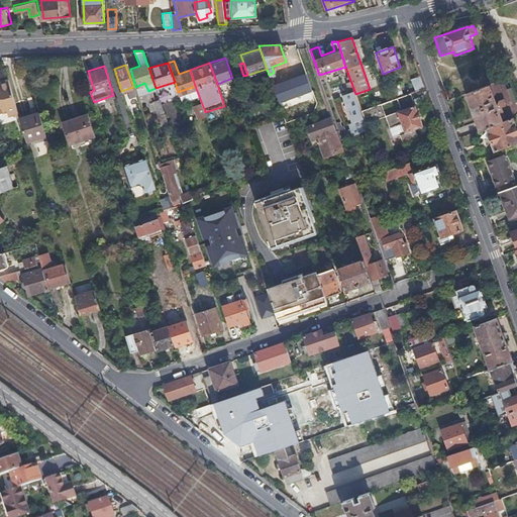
[(269,75),(272,85),(278,83),(274,73),(269,75)]
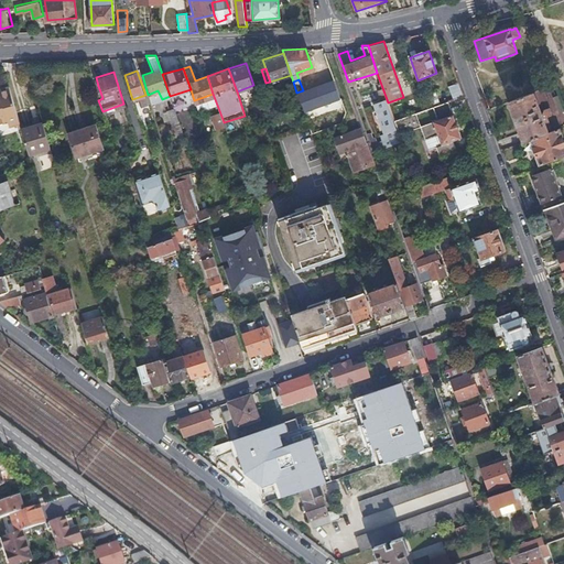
[(334,80),(297,94),(304,112),(340,100),(334,80)]
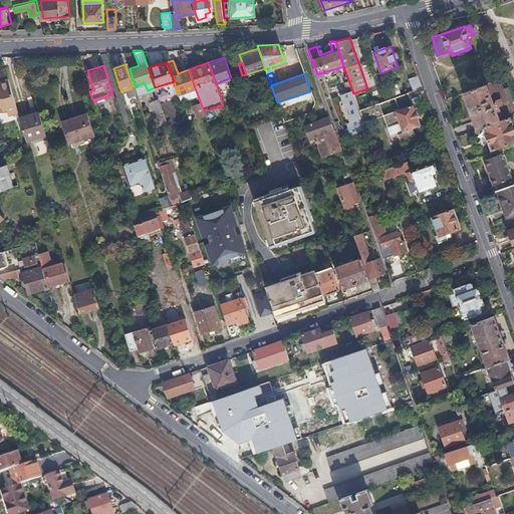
[(414,90),(424,87),(419,74),(409,78),(414,90)]
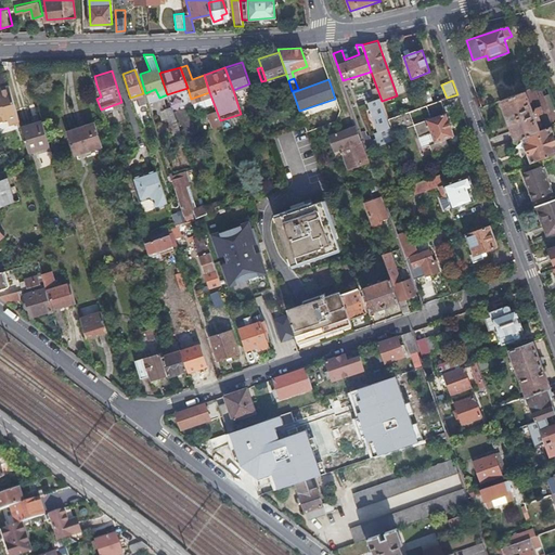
[(15,123),(18,121),(7,84),(0,85),(0,131),(16,127),(15,123)]
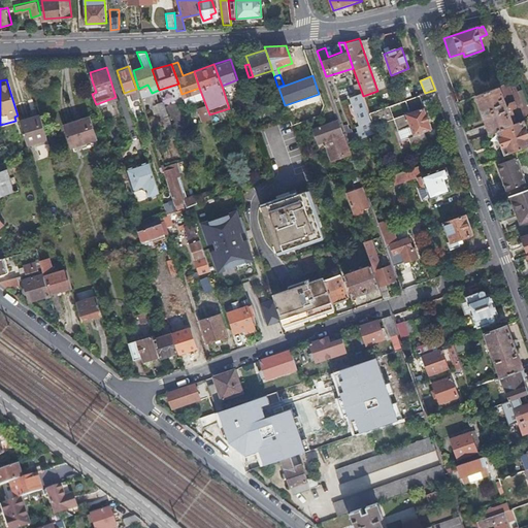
[(268,100),(262,84),(256,87),(262,103),(268,100)]
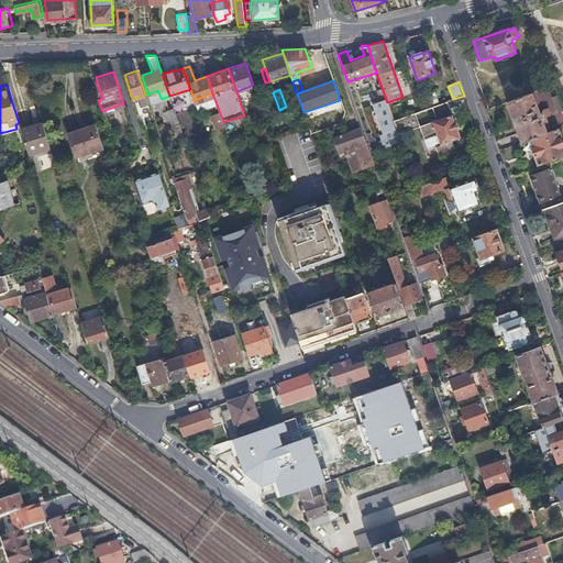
[(157,90),(147,95),(151,102),(162,99),(157,90)]
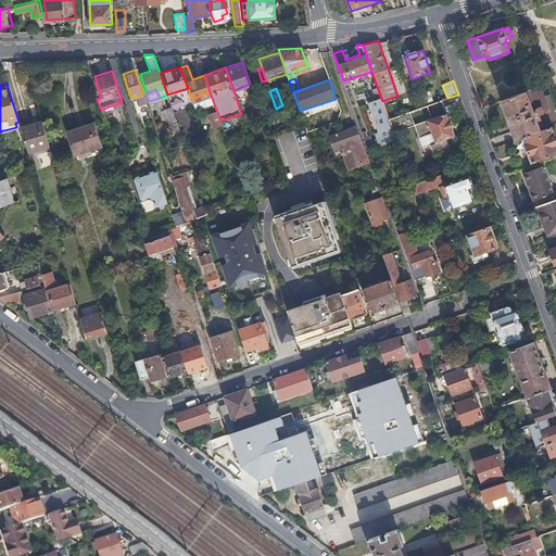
[(429,105),(437,102),(431,89),(424,91),(429,105)]
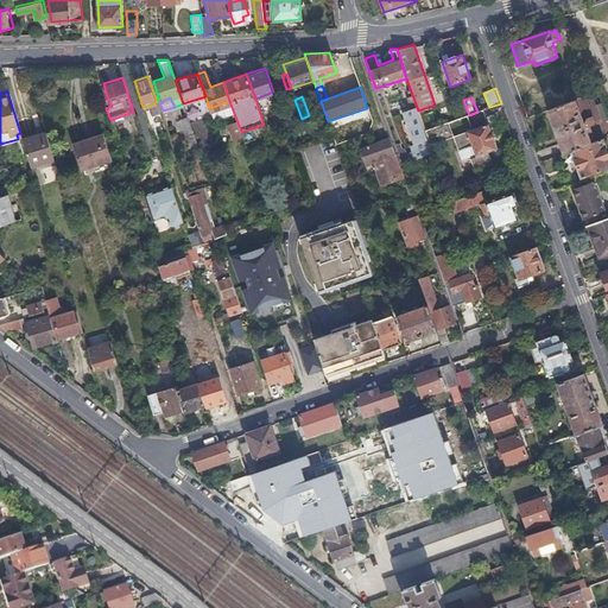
[(587,124),(576,97),(550,107),(565,152),(574,149),(594,141),(593,139),(587,124)]
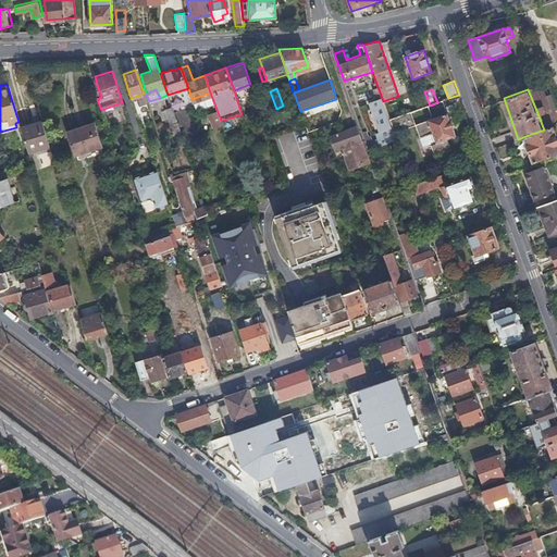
[(192,99),(194,104),(212,98),(210,93),(192,99)]
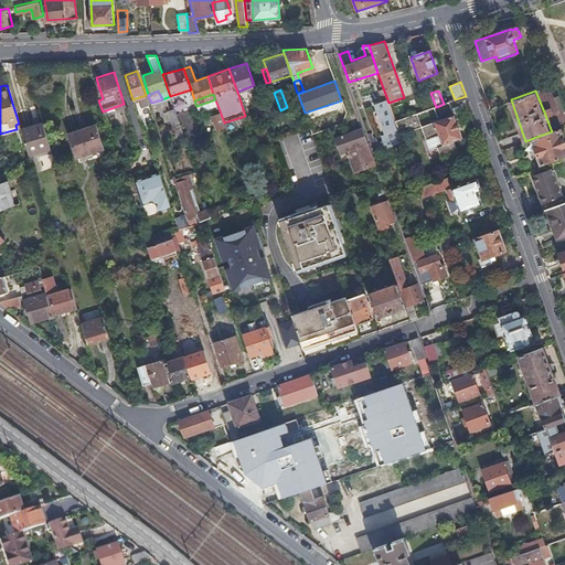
[(146,95),(139,97),(142,106),(149,104),(146,95)]
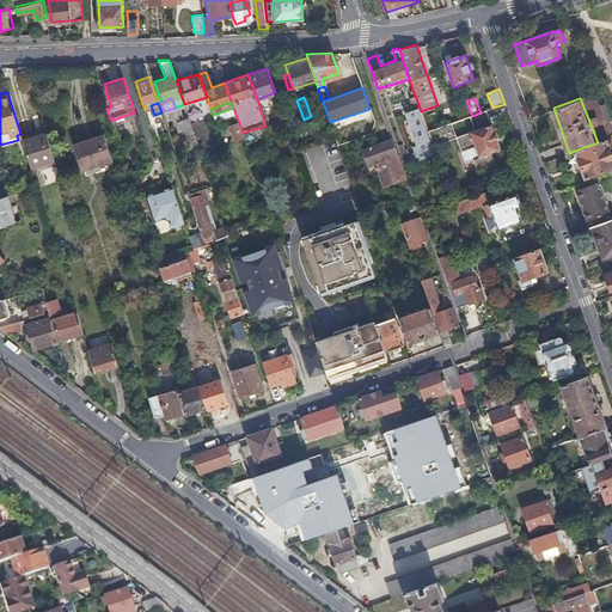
[(276,124),(285,121),(279,103),(270,106),(276,124)]
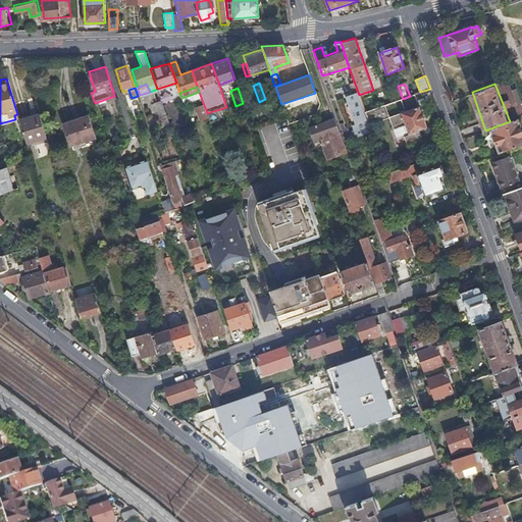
[(157,89),(150,92),(154,102),(160,100),(157,89)]
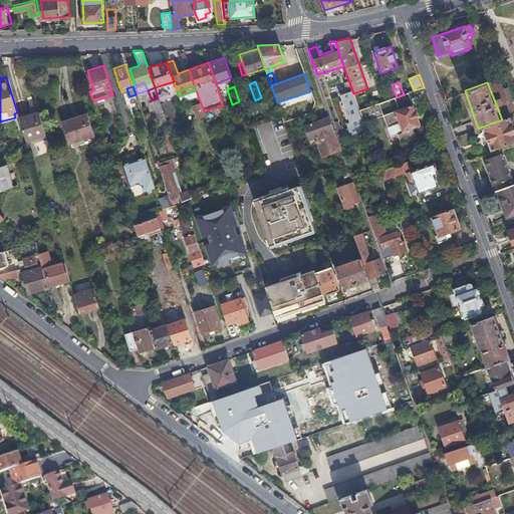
[(350,120),(361,116),(359,110),(353,93),(352,90),(348,92),(348,95),(342,98),(350,120)]
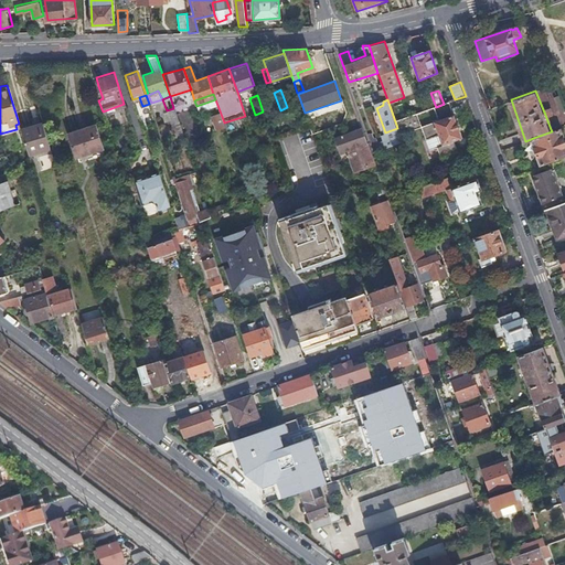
[(464,138),(449,102),(444,104),(436,107),(435,107),(440,121),(436,123),(444,146),(439,148),(443,158),(459,151),(456,141),(464,138)]
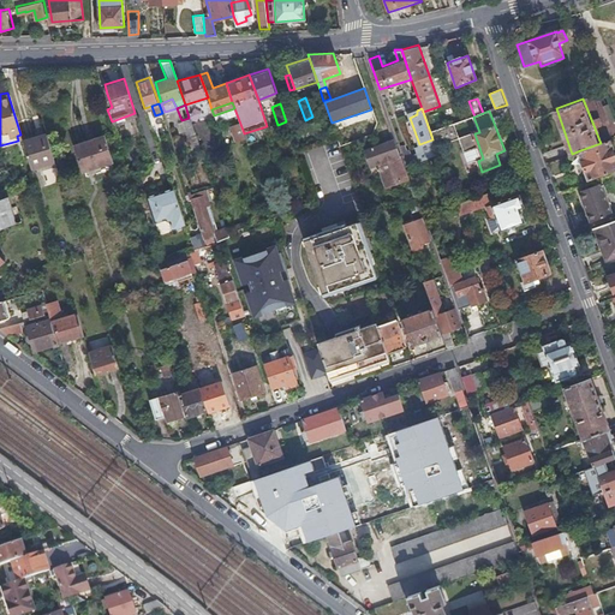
[(135,113),(112,121),(112,125),(136,115),(135,113)]
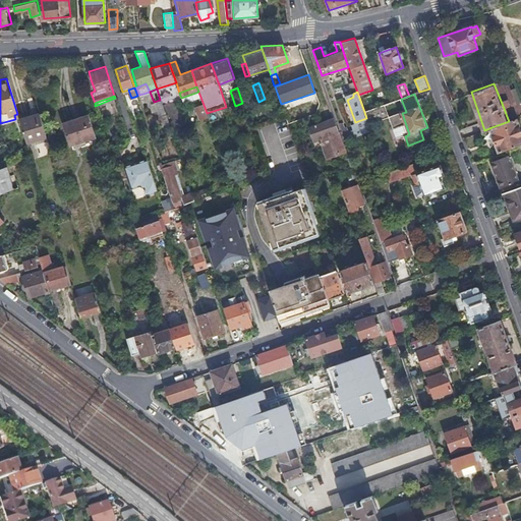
[(391,117),(402,113),(406,112),(401,99),(391,103),(387,104),(391,117)]
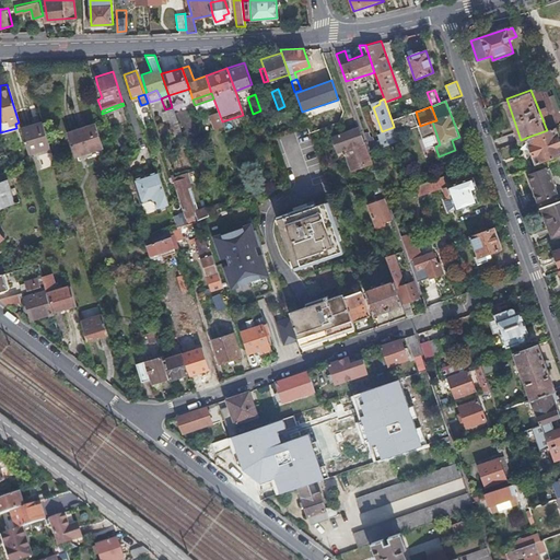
[(543,108),(540,114),(546,128),(549,126),(545,115),(549,113),(547,107),(543,108)]
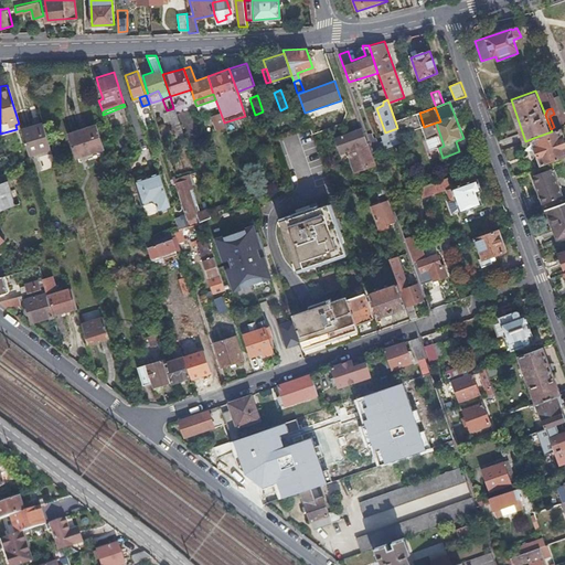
[(397,128),(400,136),(424,127),(419,113),(395,121),(397,128)]
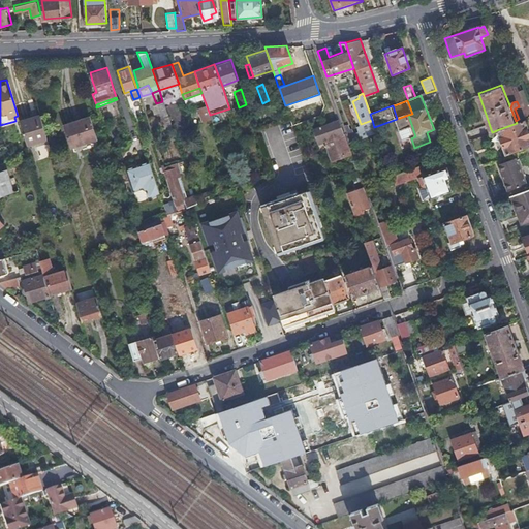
[(203,118),(210,115),(207,106),(199,109),(203,118)]
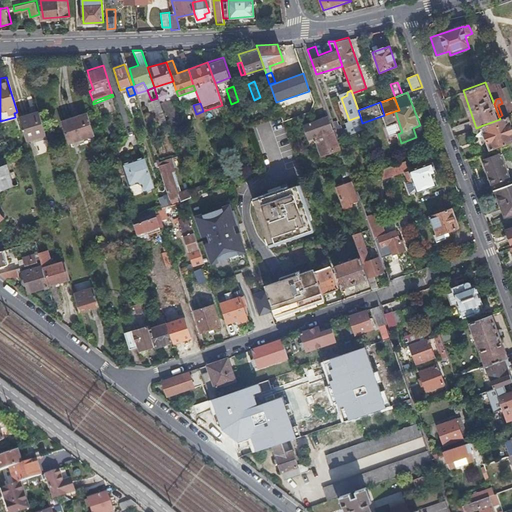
[(173,105),(167,107),(172,121),(177,119),(173,105)]
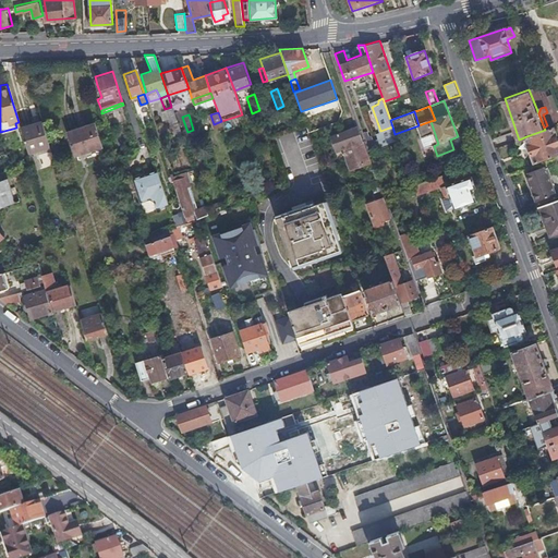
[(176,142),(183,138),(177,119),(168,121),(176,142)]
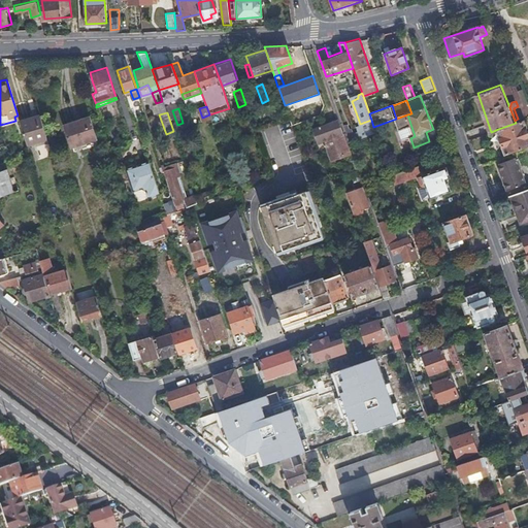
[(73,146),(98,138),(90,114),(66,122),(73,146)]
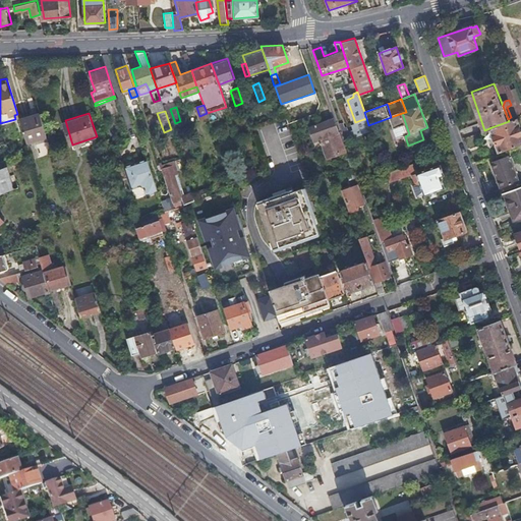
[(25,142),(46,136),(39,114),(19,119),(25,142)]
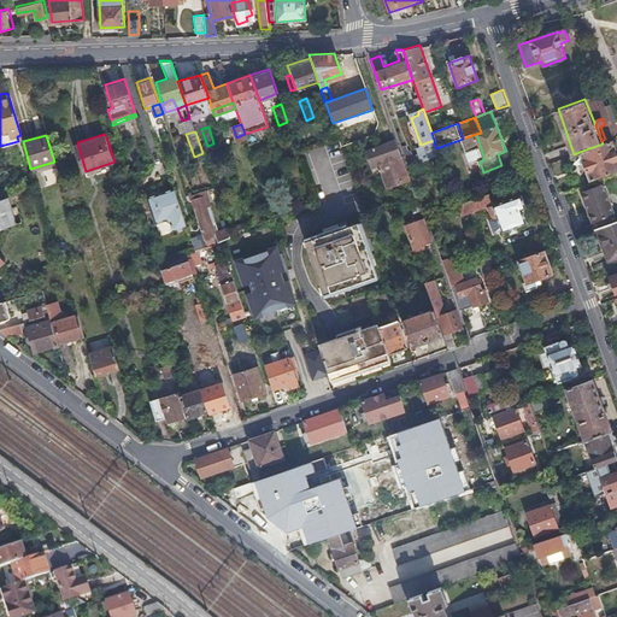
[(394,137),(364,150),(371,168),(377,165),(400,157),(394,137)]
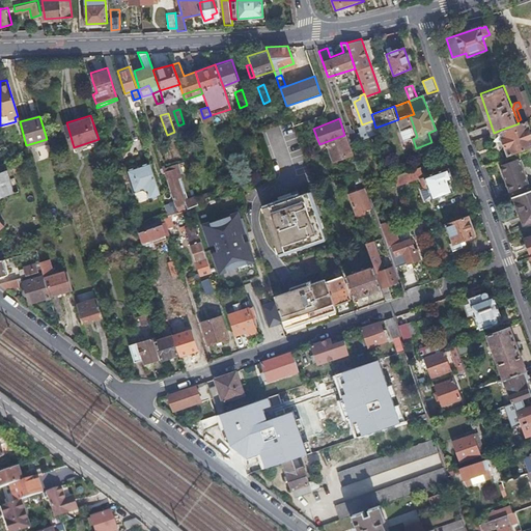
[(364,132),(375,128),(373,120),(362,124),(364,132)]
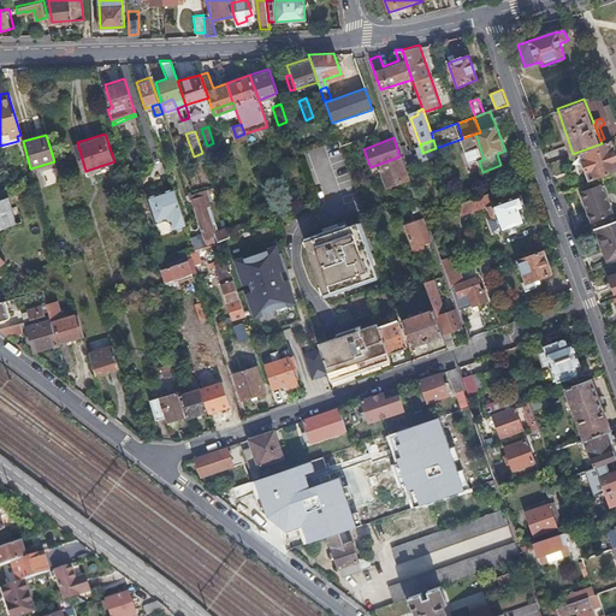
[(615,169),(615,148),(612,140),(602,143),(581,150),(592,179),(615,169)]
